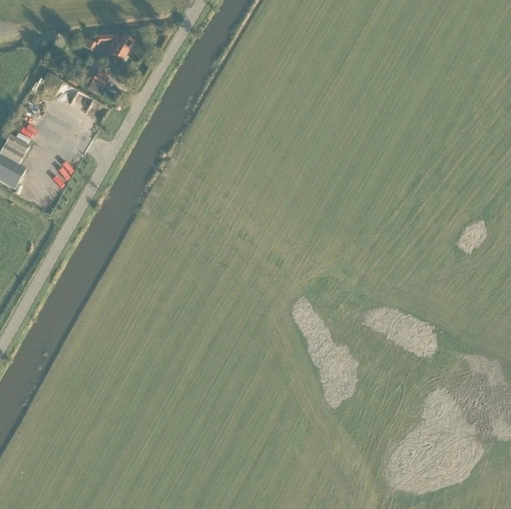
[(134,40),(123,34),(121,38),(114,34),(106,48),(112,52),(123,59),(134,40)]
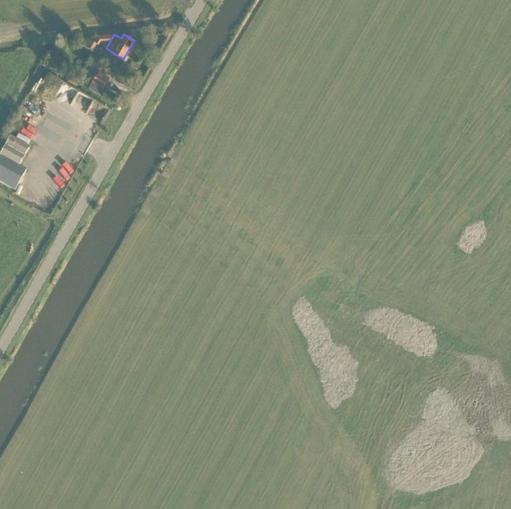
[(94,40),(86,36),(81,44),(90,48),(94,40)]
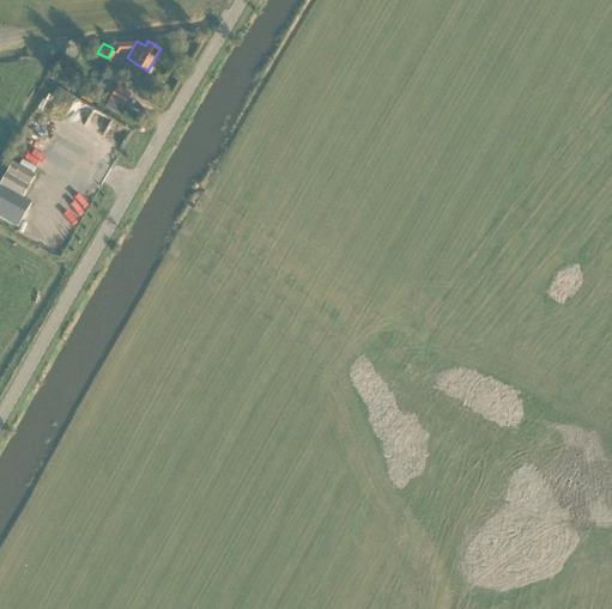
[(122,104),(129,92),(115,85),(109,96),(122,104)]
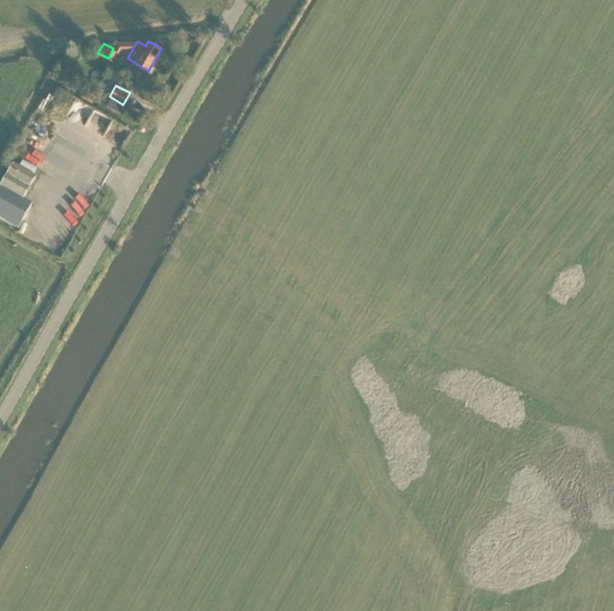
[(39,166),(45,154),(31,148),(25,160),(39,166)]
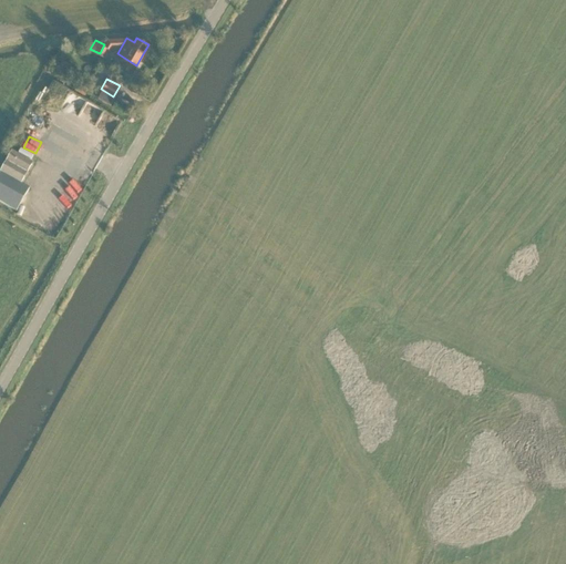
[(0,170),(20,181),(31,161),(11,149),(0,166),(0,170)]
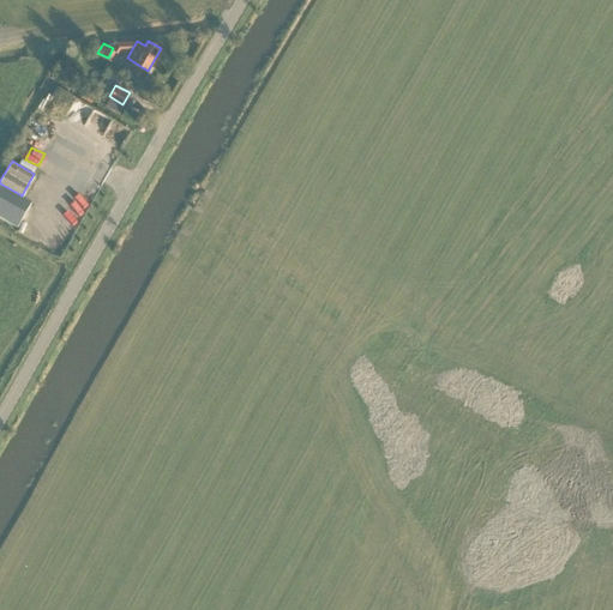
[(22,195),(0,183),(0,216),(17,225),(30,200),(22,195)]
